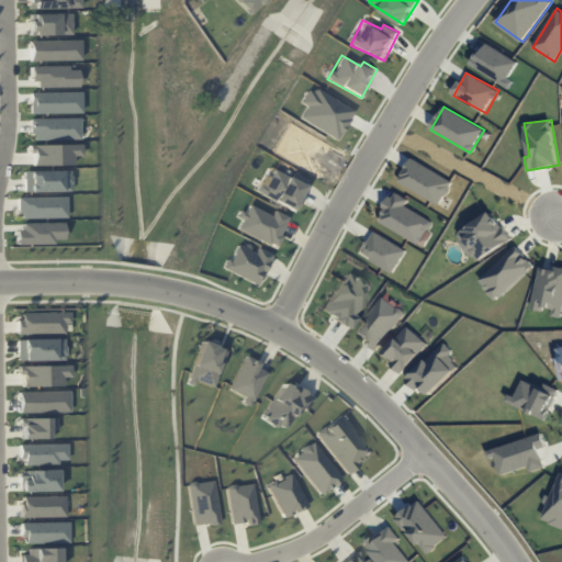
[(397,181),(438,205),(452,182),(412,158),(397,181)]
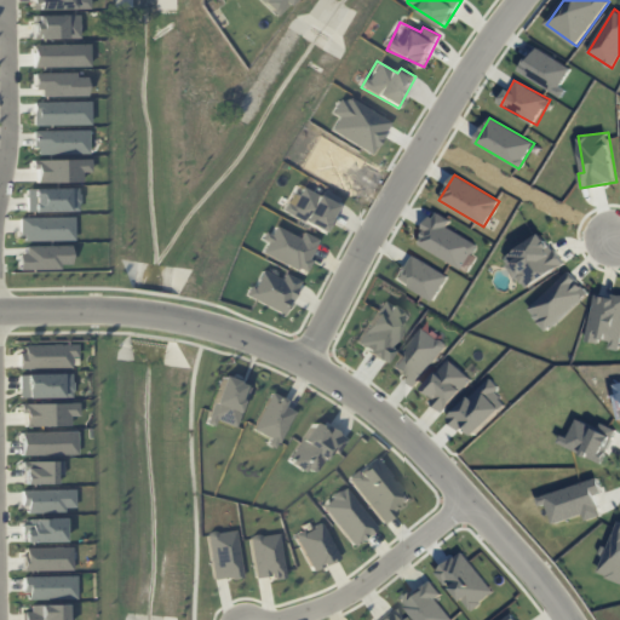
[(281,212),(323,231),(339,199),(323,191),(321,196),(302,188),(293,206),(286,202),(281,212)]
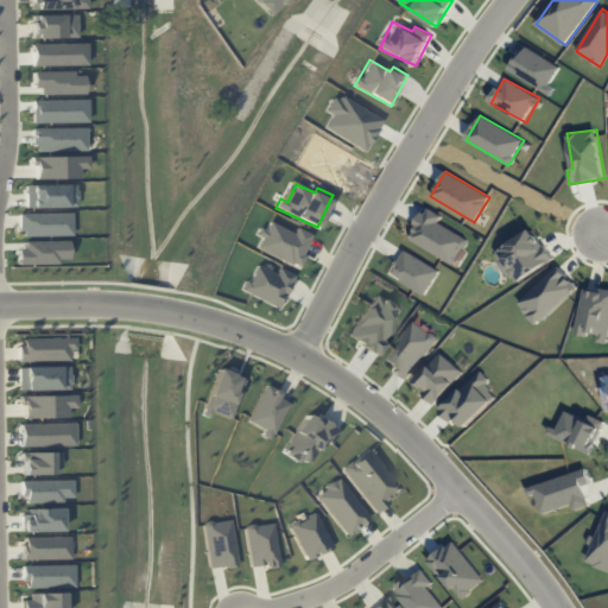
[(467,239),(437,222),(441,216),(426,208),(409,239),(453,264),(467,239)]
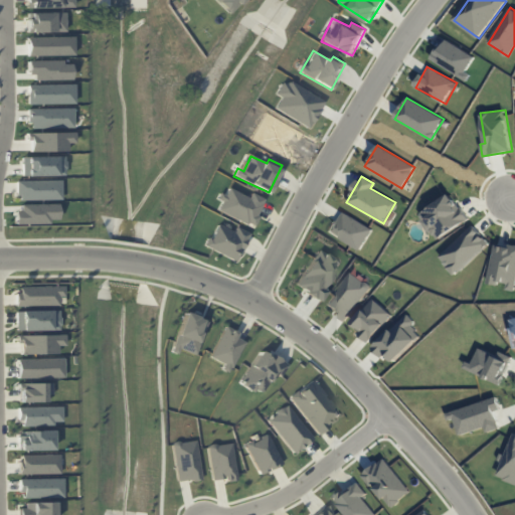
[(224,195),(222,194),(215,209),(251,226),(265,199),(251,192),(248,197),(228,188),(224,195)]
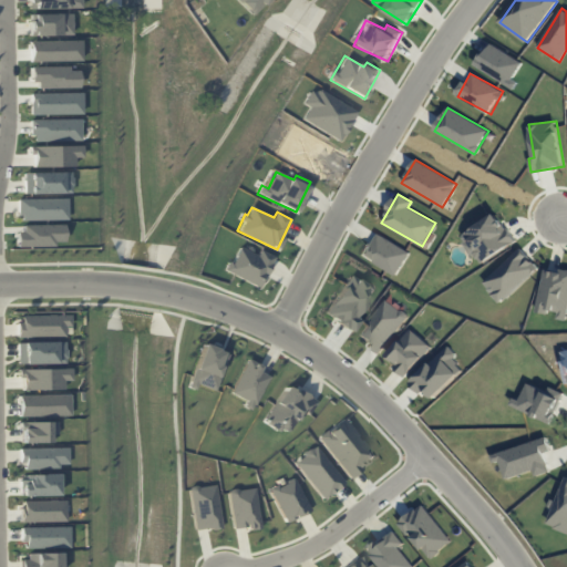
[(515,241),(496,213),(462,235),(482,265),(515,241)]
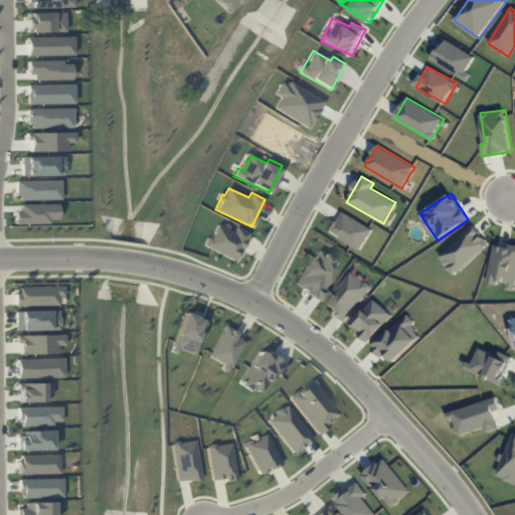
[(329,233),(360,250),(372,228),(341,211),(329,233)]
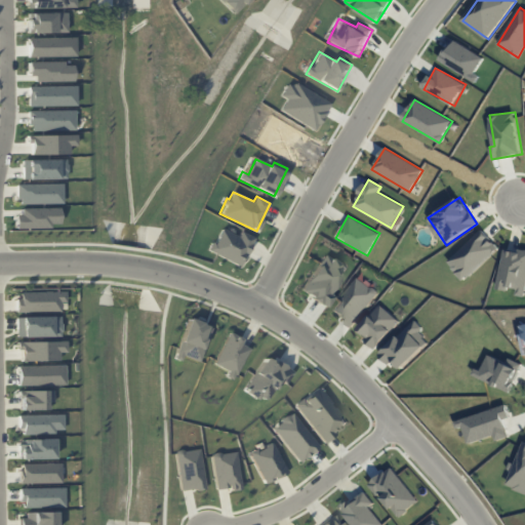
[(240,232),(238,237),(219,229),(209,252),(241,266),(253,238),(240,232)]
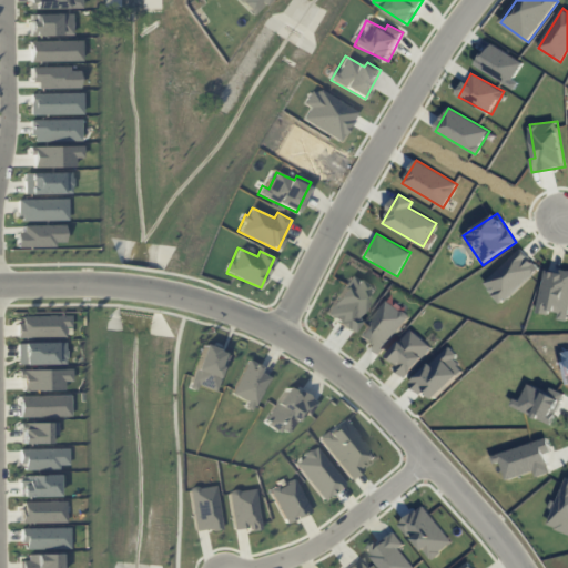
[(539,269),(520,249),(483,284),(501,304),(539,269)]
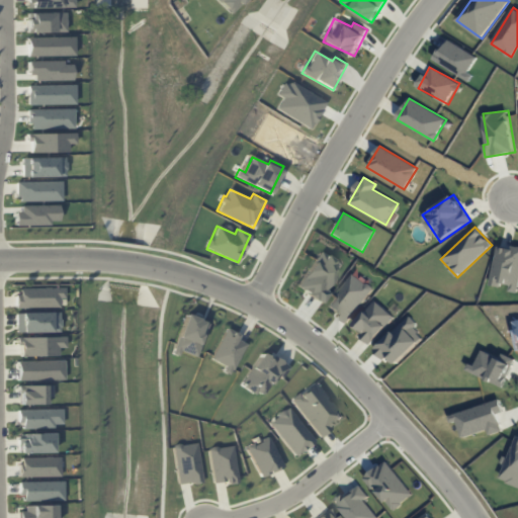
[(491,283),(509,286),(508,291),(517,292),(517,248),(497,245),(491,283)]
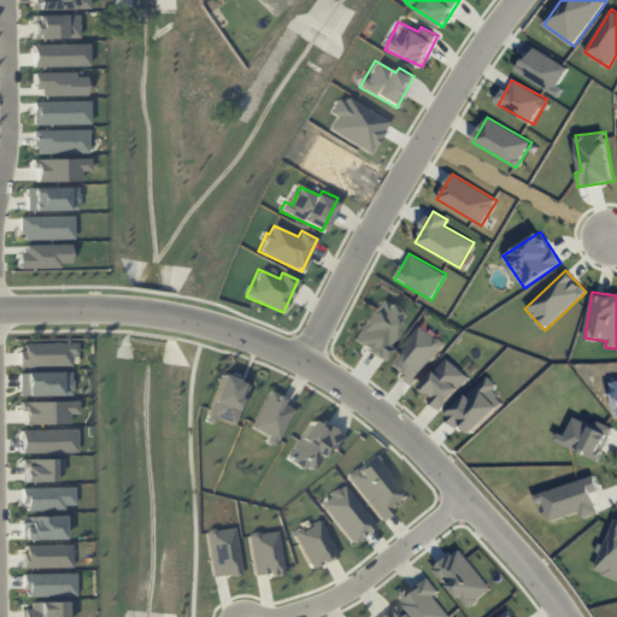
[(387,345),(406,316),(381,299),(353,341),(385,362),(393,348),(387,345)]
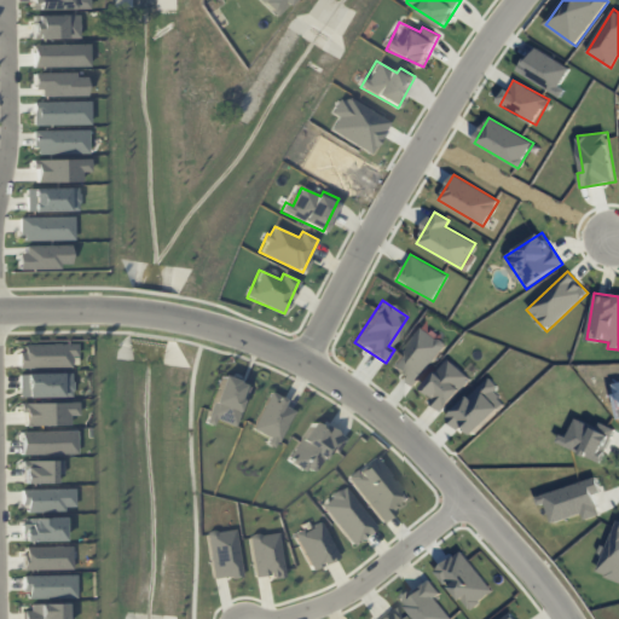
[(19,368),(71,368),(70,356),(76,356),(76,343),(19,345),(19,368)]
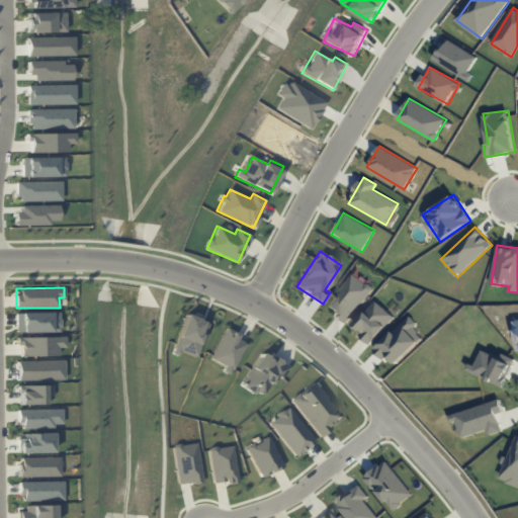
[(352,326),(371,343),(395,317),(376,299),(352,326)]
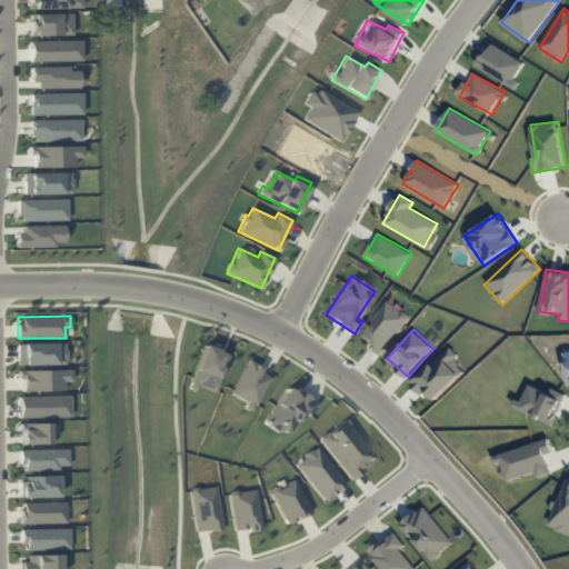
[(65,342),(17,343),(17,366),(66,365),(65,342)]
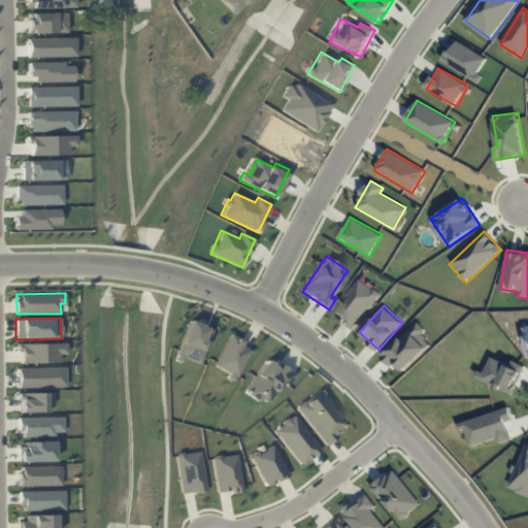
[(200,365),(212,328),(189,321),(175,357),(200,365)]
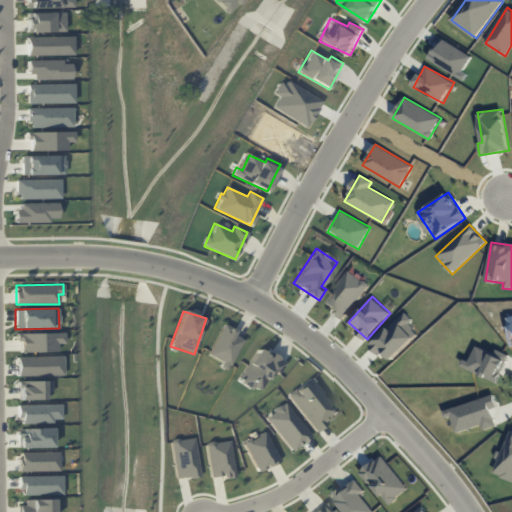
[(380,357),(385,352),(392,359),(421,333),(404,314),(369,345),(380,357)]
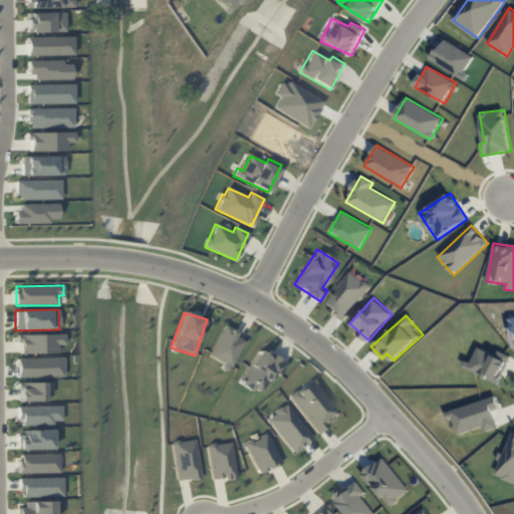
[(229,372),(243,340),(234,336),(236,331),(224,325),(210,356),(223,362),(221,368),(229,372)]
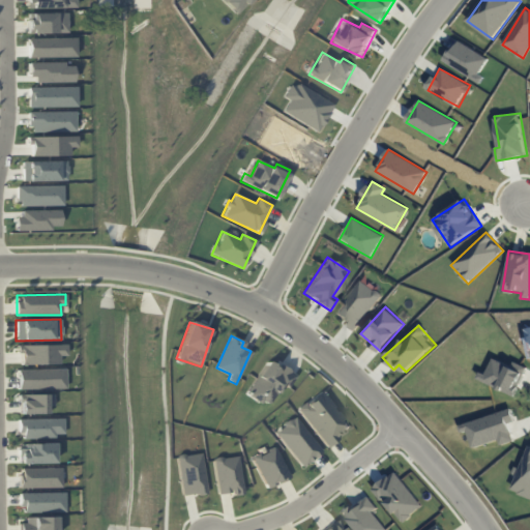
[(59,363),(59,355),(66,355),(66,344),(19,345),(19,364),(59,363)]
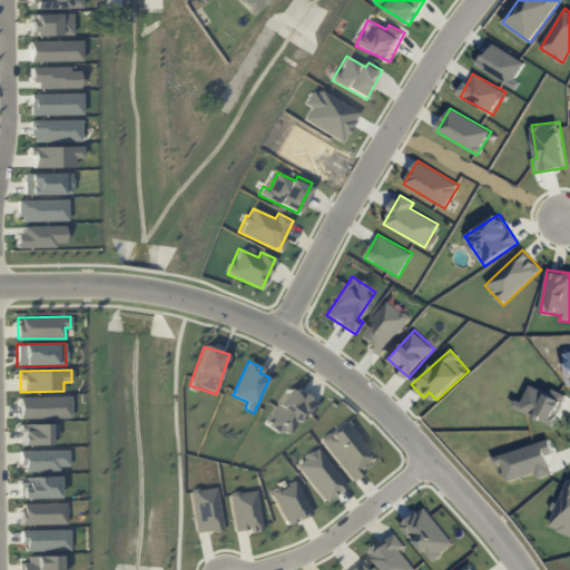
[(517,410),(553,425),(567,395),(552,390),(550,394),(529,384),(517,410)]
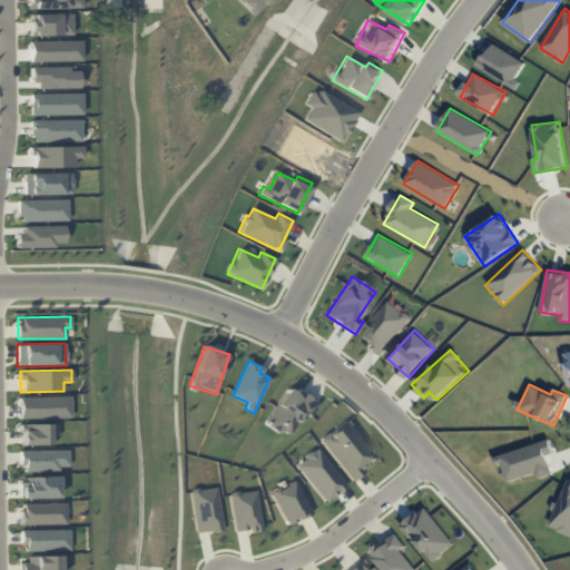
[(265,423),(288,438),(304,413),(311,418),(318,405),(288,385),(265,423)]
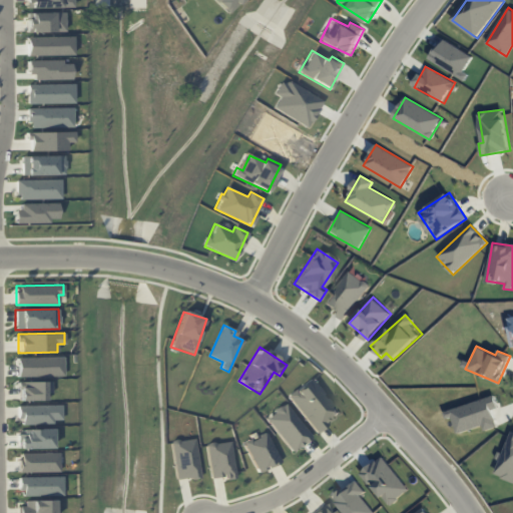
[(317,432),(340,414),(311,378),(288,396),(317,432)]
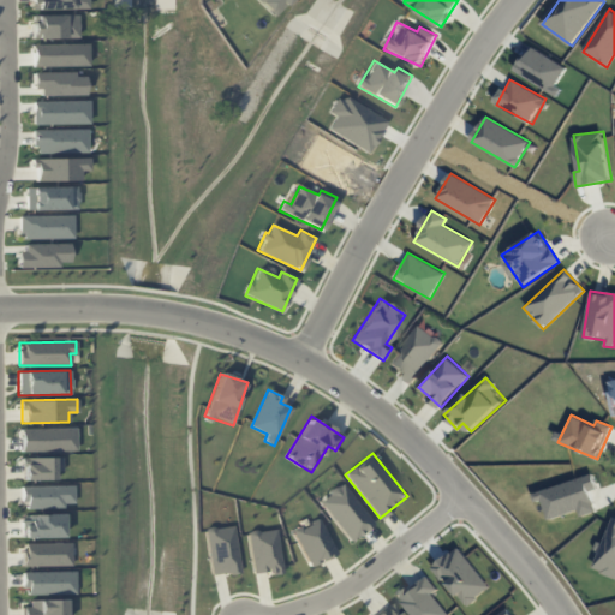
[(59,481),(59,458),(19,457),(19,479),(59,481)]
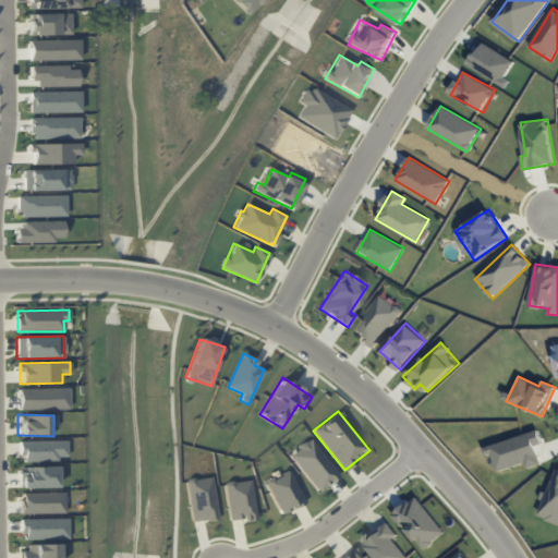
[(495,472),(524,463),(526,469),(542,464),(536,445),(542,444),(538,432),(487,446),(495,472)]
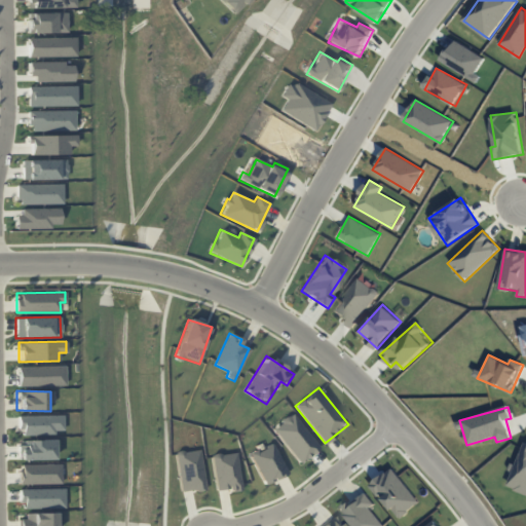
[(272,428),(300,463),(320,448),(292,413),(272,428)]
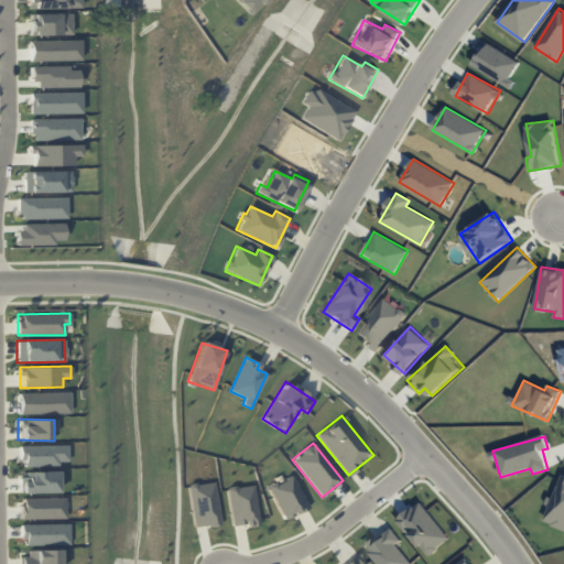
[(67,445),(20,446),(20,467),(60,466),(60,462),(67,462),(67,445)]
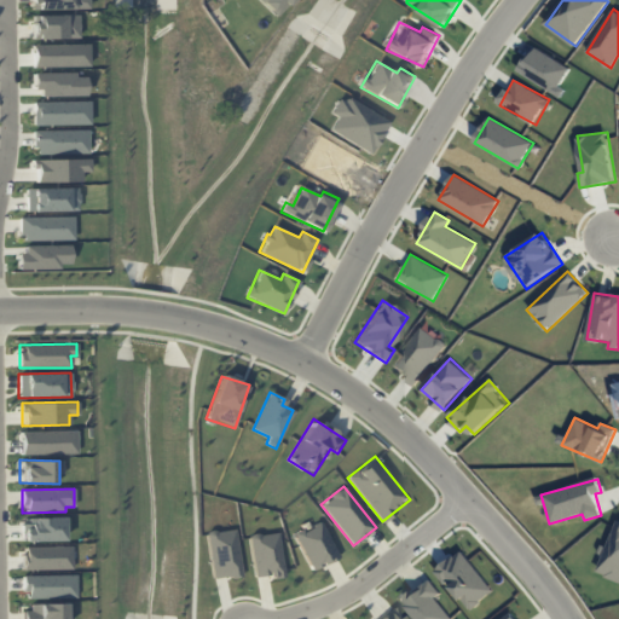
[(618,521),(617,520),(597,573),(618,580),(618,521)]
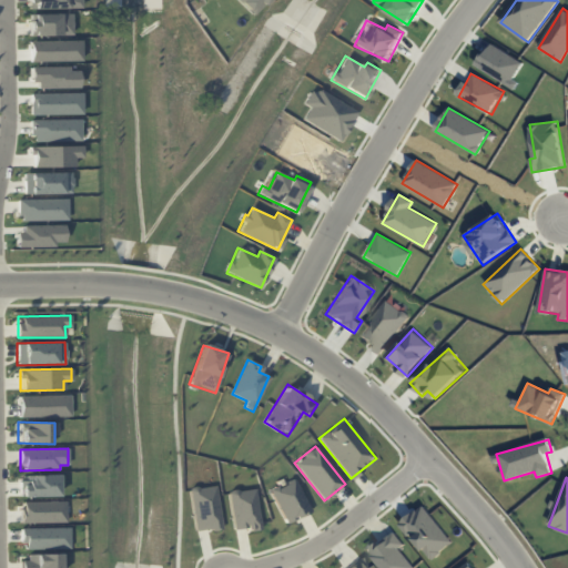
[(285,524),(311,510),(294,478),(269,490),(285,524)]
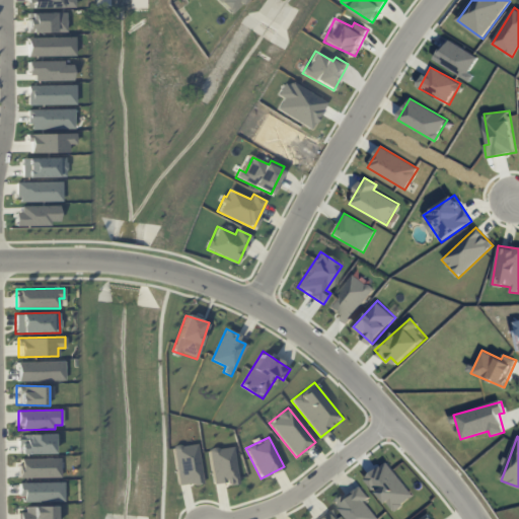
[(173,446),(177,486),(202,483),(198,444),(173,446)]
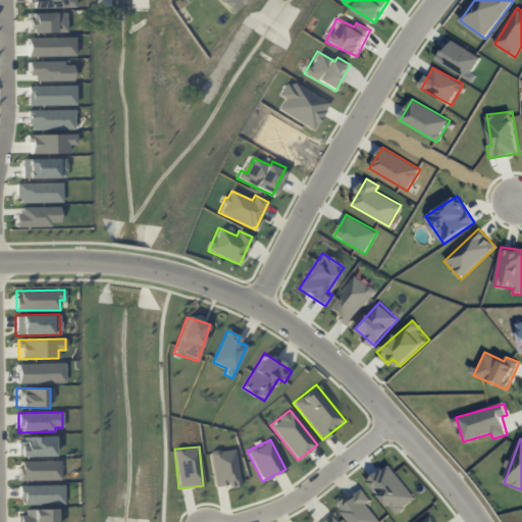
[(215,487),(240,484),(236,449),(210,452),(215,487)]
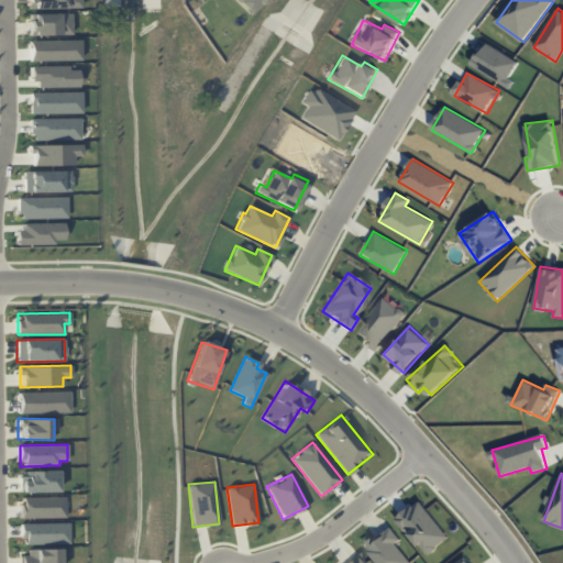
[(20,518),(65,518),(65,496),(20,497),(20,518)]
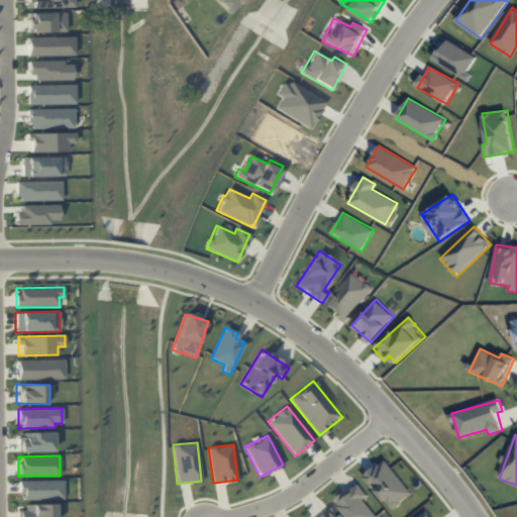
[(64,480),(20,481),(20,500),(64,499),(64,480)]
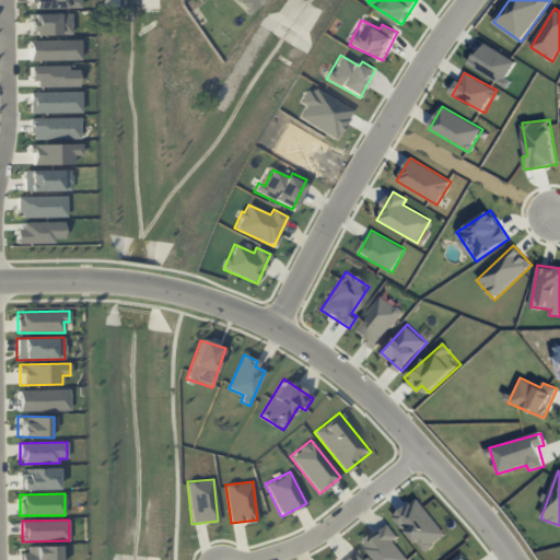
[(375,559),(409,559),(394,540),(399,536),(388,523),(362,545),(375,559)]
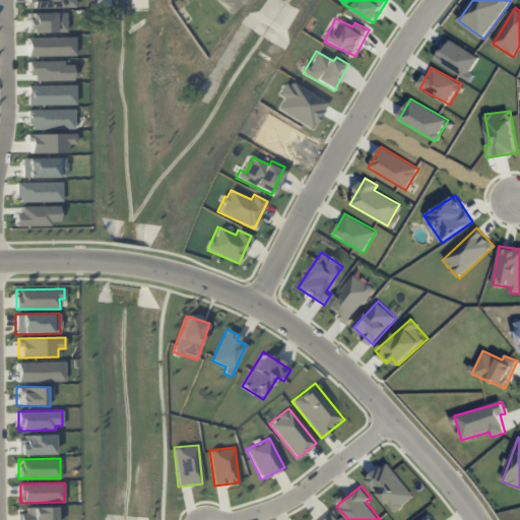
[(55,519),(55,508),(19,509),(18,519),(55,519)]
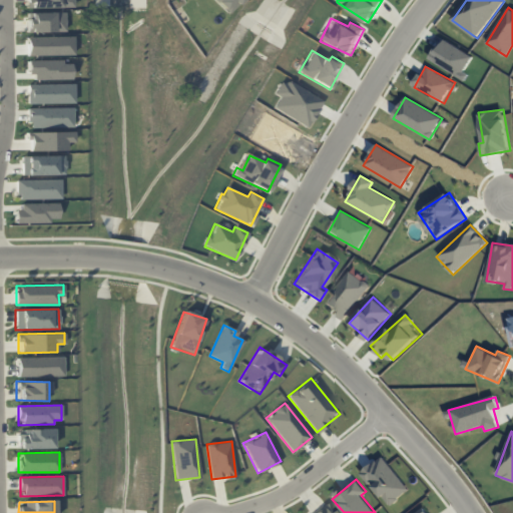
[(311,512),(333,512),(327,502),(311,512)]
